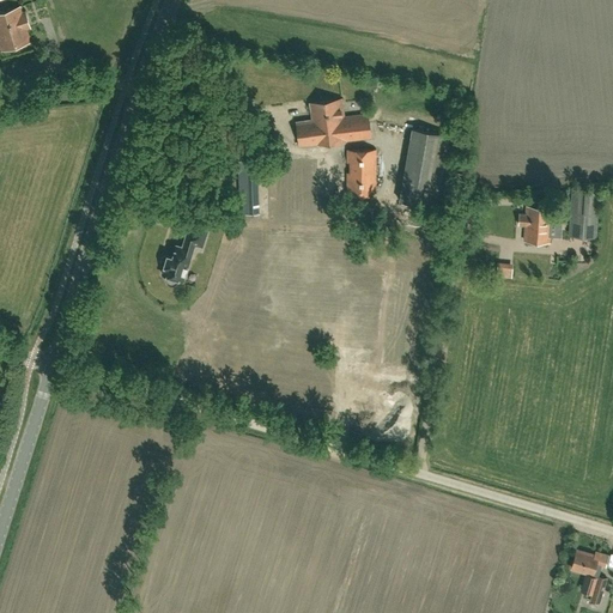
[(0,44),(2,50),(30,42),(25,25),(30,24),(25,12),(23,13),(20,6),(0,12),(0,44)]
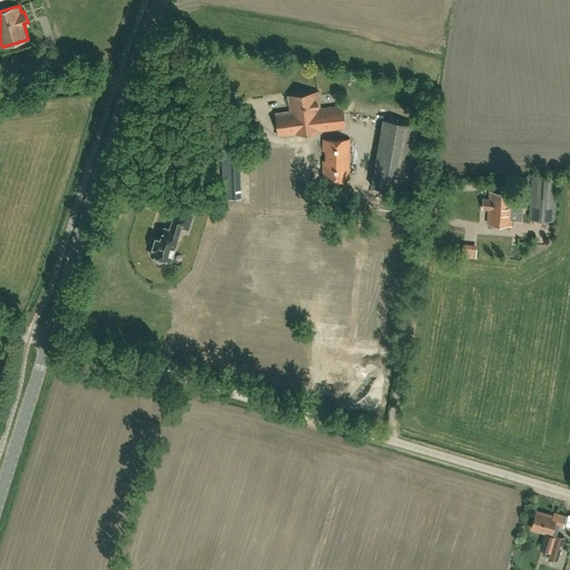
[(278,136),(345,127),(342,106),(321,108),(318,92),(288,96),(290,111),(276,114),(278,136)]
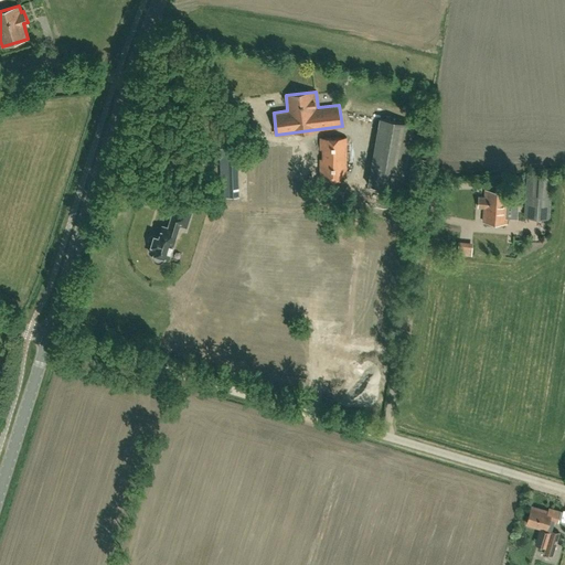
[(404,193),(418,128),(379,119),(364,184),(404,193)]
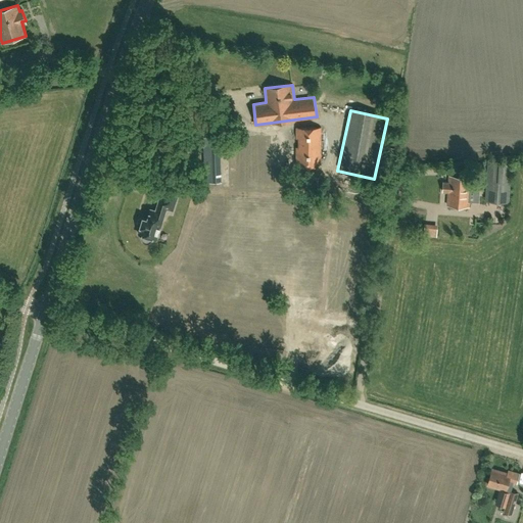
[(296,164),(321,164),(321,146),(318,146),(318,138),(321,138),(321,127),(296,127),(296,139),(299,139),(299,147),(296,147),(296,164)]
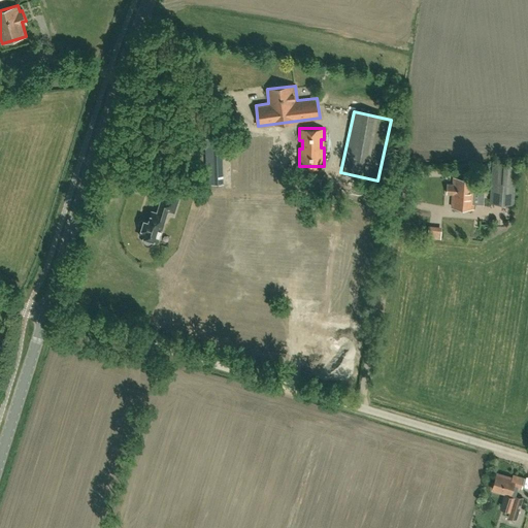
[(517,164),(494,162),(491,203),(513,204),(517,164)]
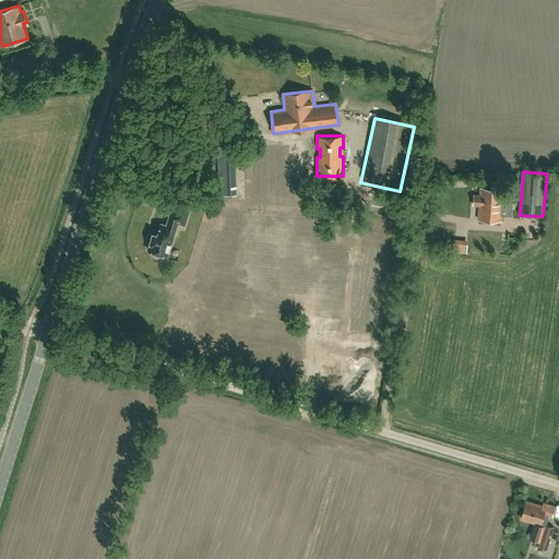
[(501,221),(502,206),(503,189),(480,188),(480,195),(474,194),(474,204),(479,205),(478,219),(501,221)]
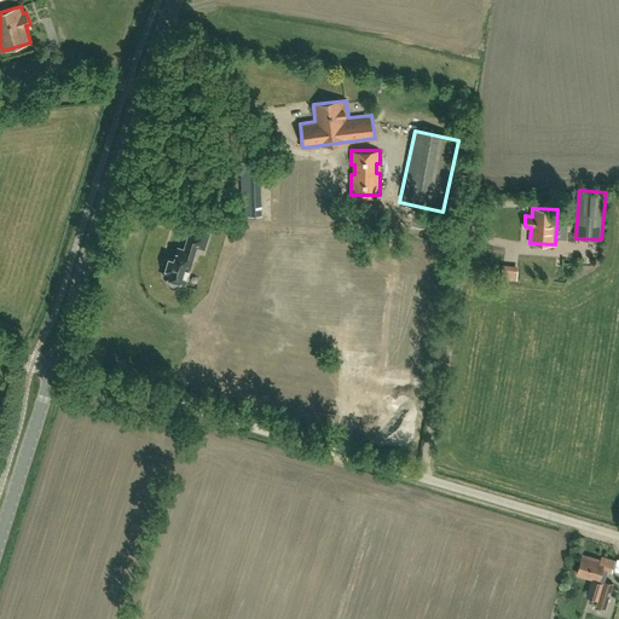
[(169,278),(168,281),(168,282),(168,283),(168,284),(169,285),(169,287),(171,287),(171,288),(172,288),(173,288),(174,288),(175,288),(177,288),(178,287),(179,287),(179,285),(180,284),(180,282),(185,283),(195,253),(194,253),(196,246),(204,248),(209,231),(192,225),(186,243),(187,243),(185,250),(180,248),(178,249),(174,260),(168,259),(167,259),(166,259),(165,259),(165,260),(163,260),(163,261),(162,261),(162,262),(162,264),(162,265),(162,266),(163,266),(163,267),(165,267),(165,268),(166,268),(163,276),(169,278)]
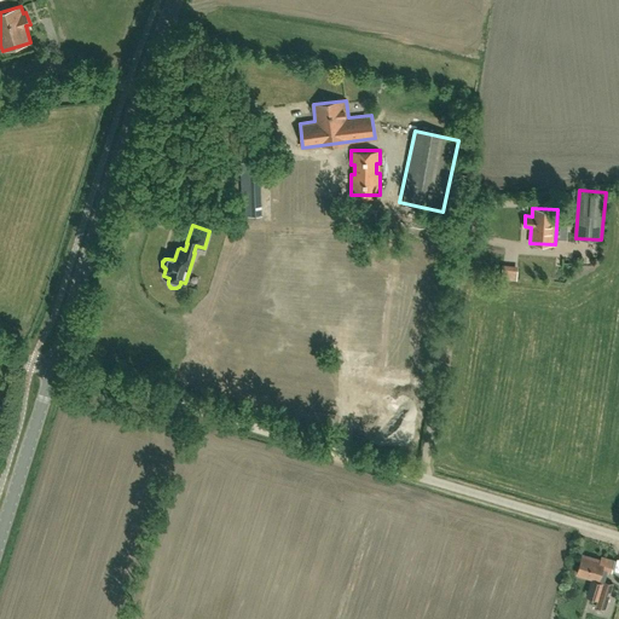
[(520,281),(520,270),(505,270),(505,281),(520,281)]
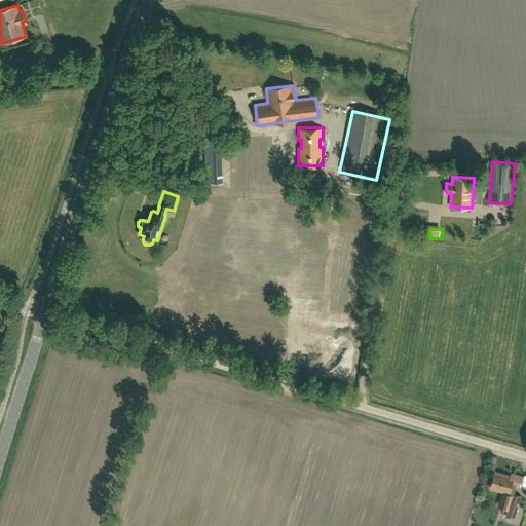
[(510,502),(508,509),(505,515),(515,518),(521,495),(513,493),(516,485),(520,486),(522,477),(511,474),(510,476),(495,472),(490,487),(502,491),(500,500),(510,502)]
